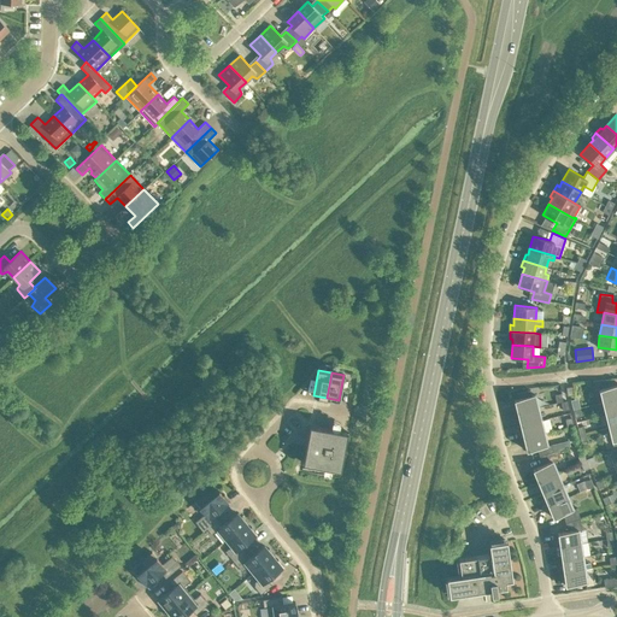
[(599,389),(601,403),(616,398),(616,385),(609,387),(607,378),(592,381),(594,391),(599,389)]
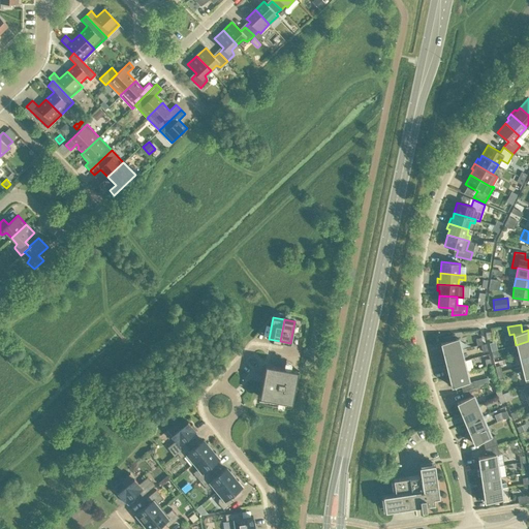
[(444,341),(440,342),(443,353),(461,349),(458,338),(456,339),(454,334),(443,337),(444,341)]
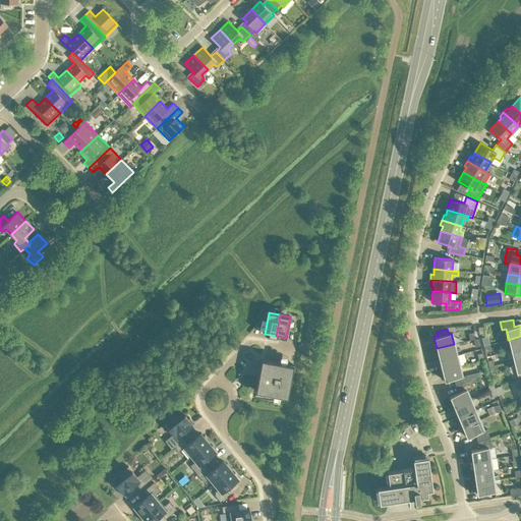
[(520,336),(508,340),(511,350),(520,347),(520,336)]
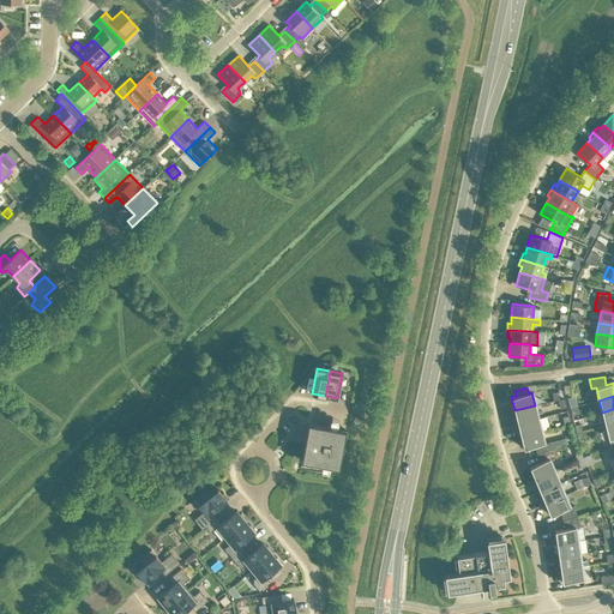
[(515,410),(517,423),(539,417),(535,405),(515,410)]
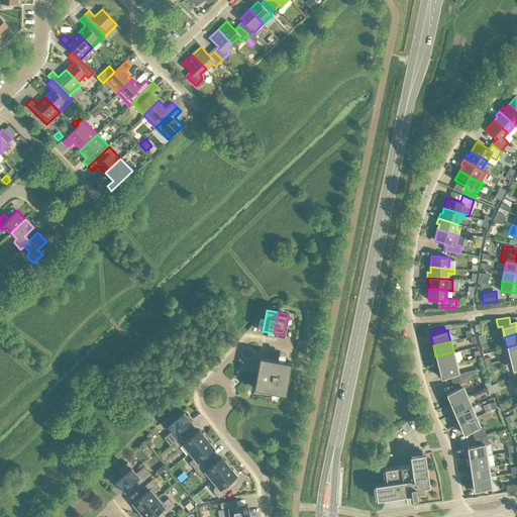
[(516,344),(507,347),(510,358),(516,355),(516,344)]
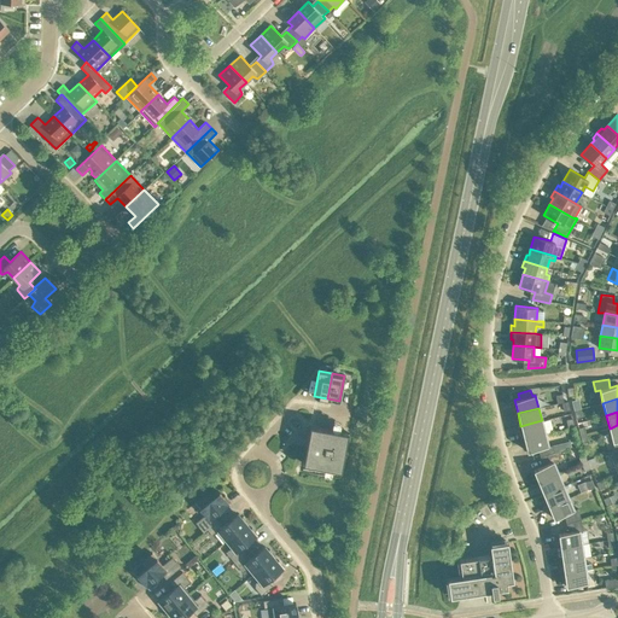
[(520,426),(524,438),(544,433),(542,420),(520,426)]
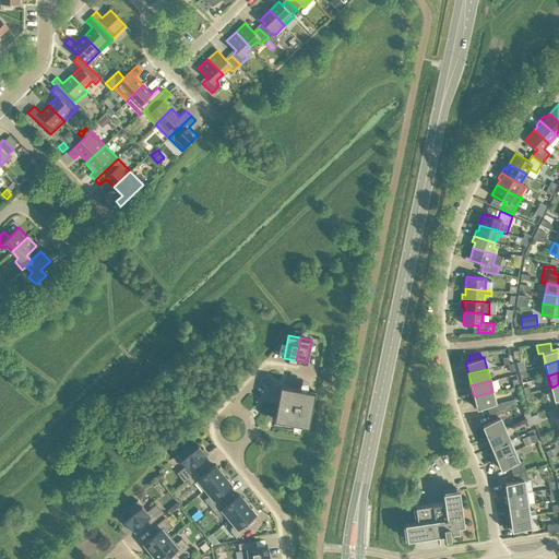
[(274,419),(309,426),(314,391),(281,384),(274,419)]
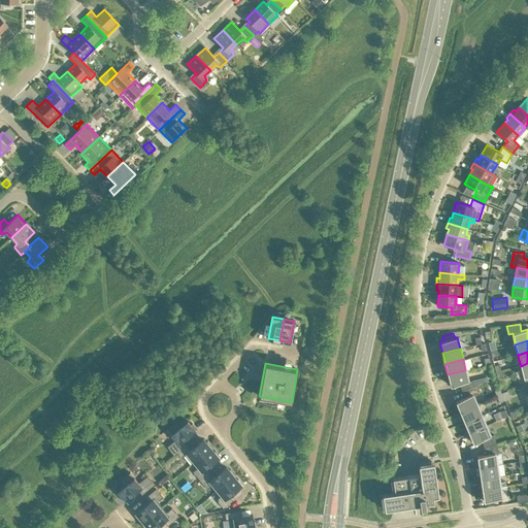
[(459,384),(462,391),(473,387),(471,381),(468,382),(465,370),(448,374),(451,386),(459,384)]
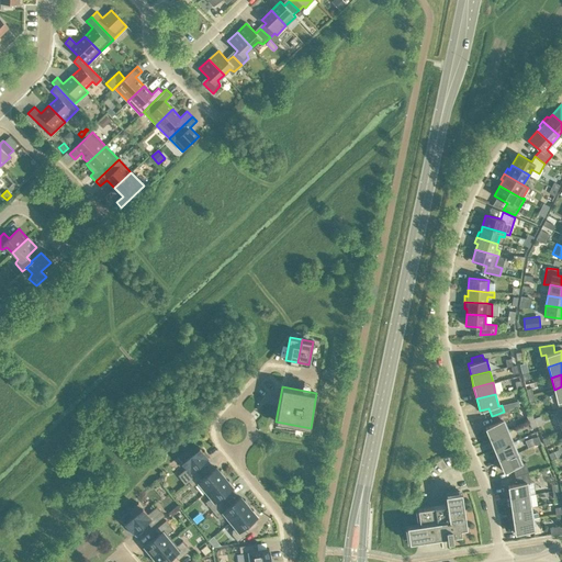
[(485,427),(490,438),(507,431),(504,422),(510,418),(508,411),(504,412),(492,416),(494,424),(485,427)]
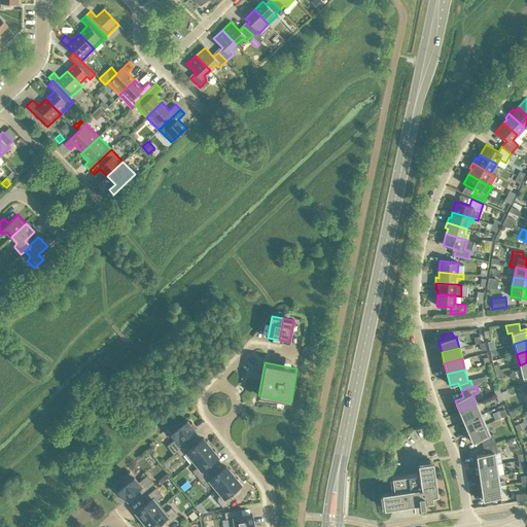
[(459,411),(463,421),(481,415),(476,405),(459,411)]
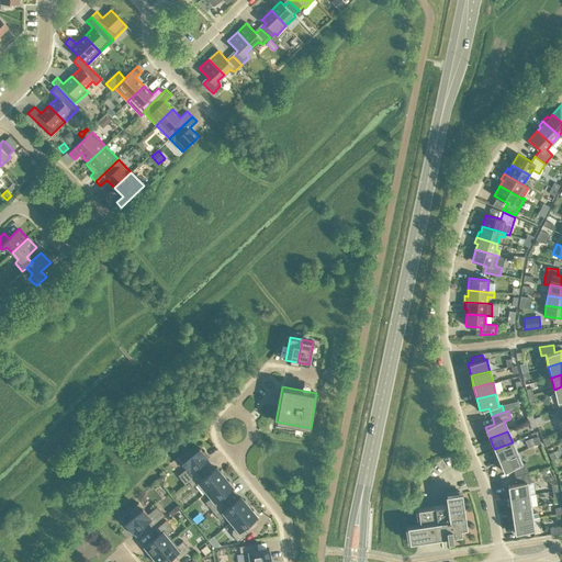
[(494,449),(498,460),(517,452),(513,442),(494,449)]
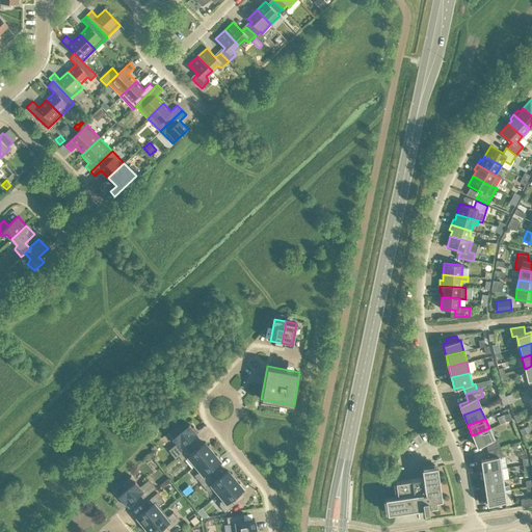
[(176,458),(179,456),(178,455),(188,448),(184,444),(197,432),(197,433),(198,432),(193,426),(192,427),(188,423),(182,428),(178,423),(167,431),(177,443),(167,450),(176,458)]
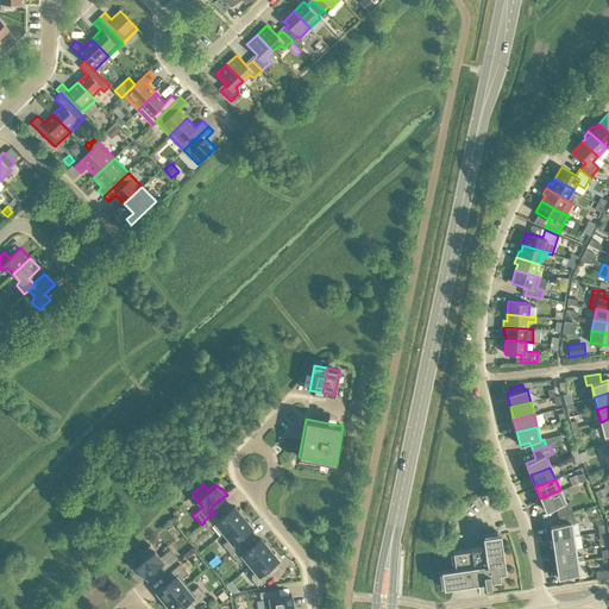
[(556,507),(558,515),(572,512),(569,501),(565,503),(560,490),(540,498),(546,512),(556,507)]
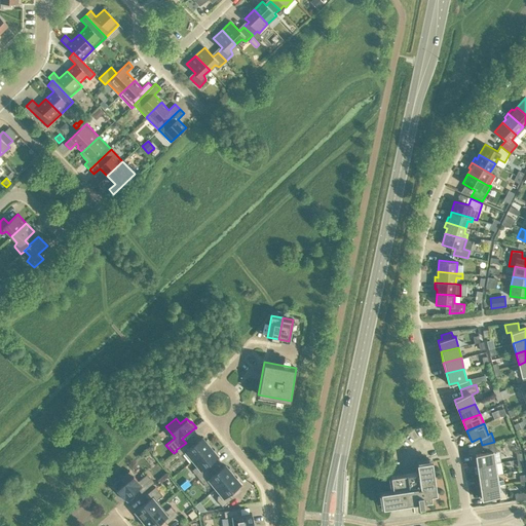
[(186,451),(193,459),(193,460),(210,447),(212,446),(207,440),(204,441),(202,438),(189,447),(186,443),(176,450),(177,451),(180,455),(186,451)]
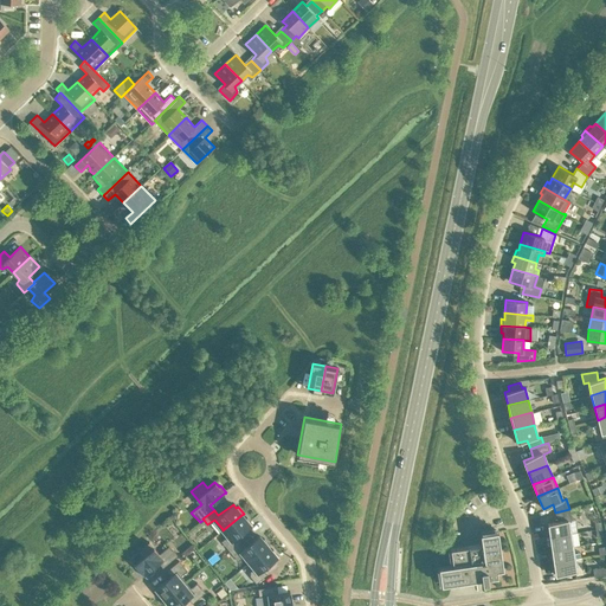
[(578,533),(575,520),(572,520),(569,509),(555,513),(558,522),(547,523),(549,536),(569,533),(578,533)]
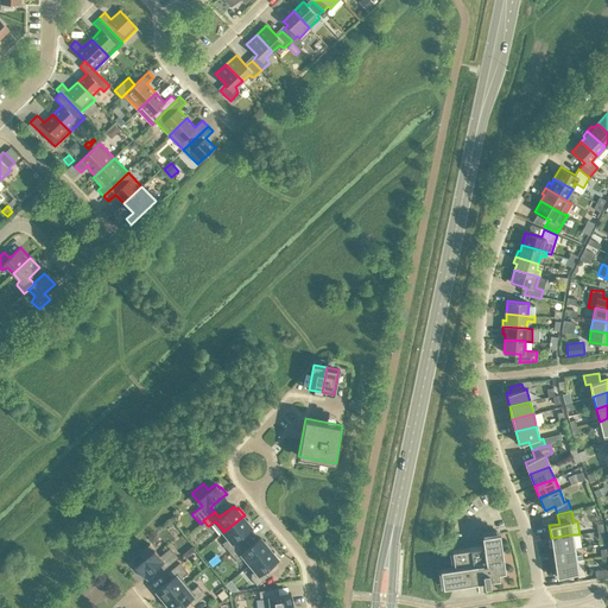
[(222,543),(230,553),(241,544),(236,539),(252,526),(253,527),(253,526),(247,519),(246,520),(242,517),(223,532),(223,531),(221,533),(226,539),(222,543)]
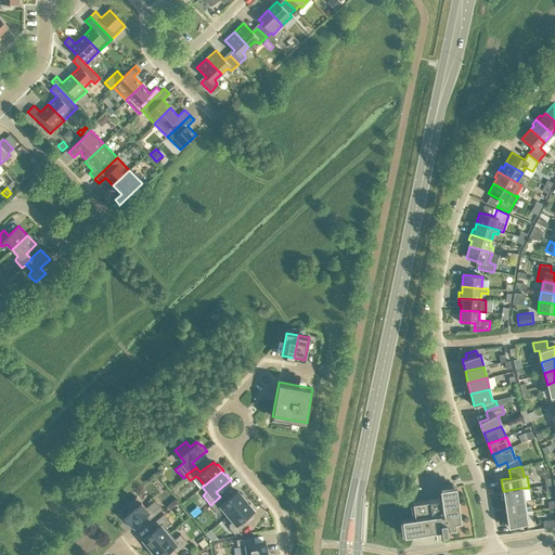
[(412,502),(412,503),(414,503),(416,517),(402,519),(402,520),(404,520),(407,534),(404,534),(404,536),(441,530),(442,534),(448,533),(447,529),(456,528),(455,521),(461,520),(455,486),(440,489),(441,499),(412,502)]
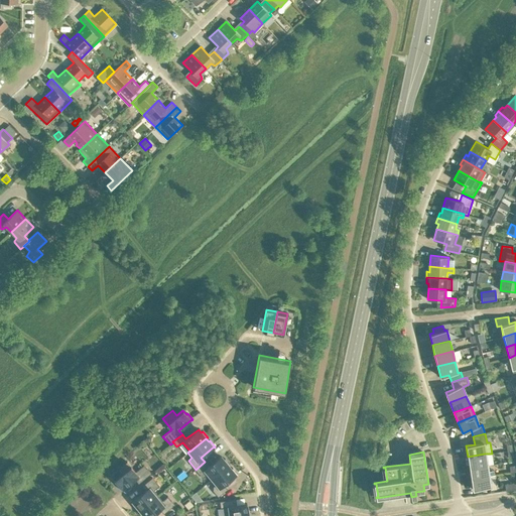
[(493,464),(492,454),(485,454),(468,457),(469,468),(487,465),(493,464)]
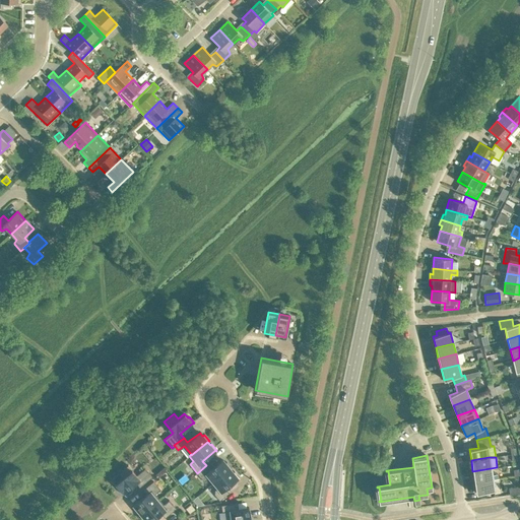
[(209,477),(213,481),(213,482),(230,469),(231,469),(232,468),(226,462),(224,463),(222,460),(210,469),(206,465),(197,473),(204,481),(209,477)]
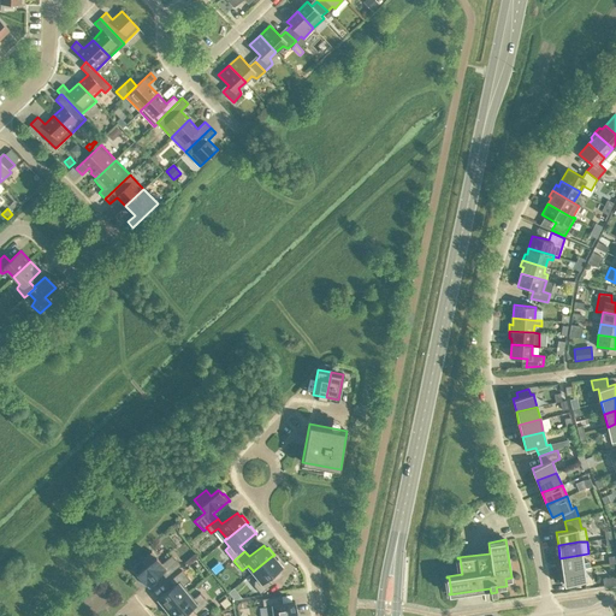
[(165,578),(181,564),(172,555),(161,563),(152,551),(131,567),(137,574),(137,573),(141,576),(138,578),(144,586),(146,585),(161,572),(165,578)]
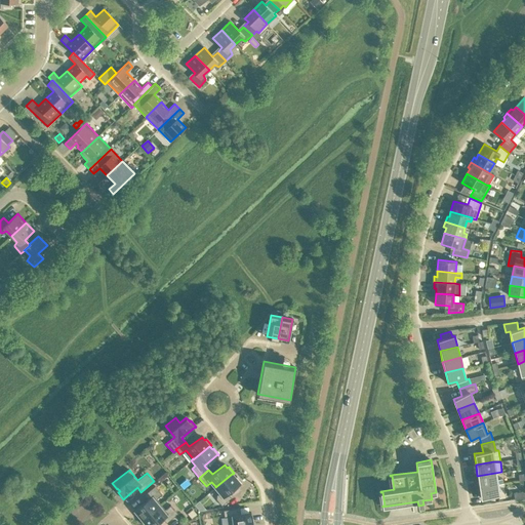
[(477,476),(479,486),(503,483),(502,479),(496,479),(495,473),(477,476)]
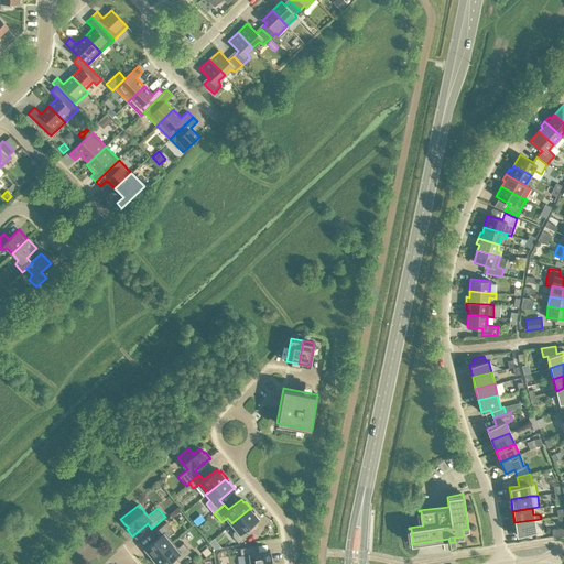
[(231,523),(231,522),(229,524),(235,530),(232,532),(232,537),(238,543),(248,534),(245,530),(258,518),(259,519),(260,518),(255,511),(252,512),(250,509),(249,509),(231,523)]
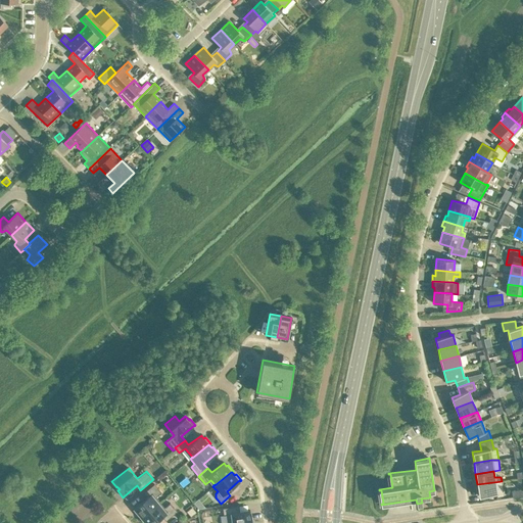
[(502,481),(477,484),(479,495),(496,493),(496,496),(504,495),(502,481)]
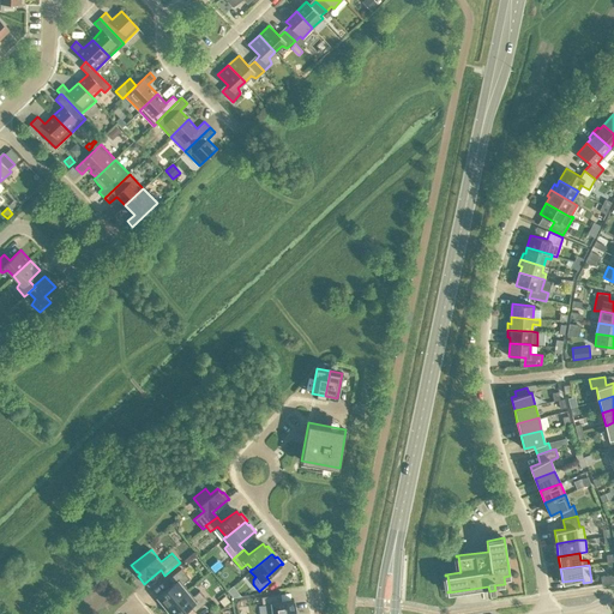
[(160,601),(164,608),(188,589),(182,583),(190,578),(181,567),(168,579),(172,584),(157,596),(161,600),(160,601)]
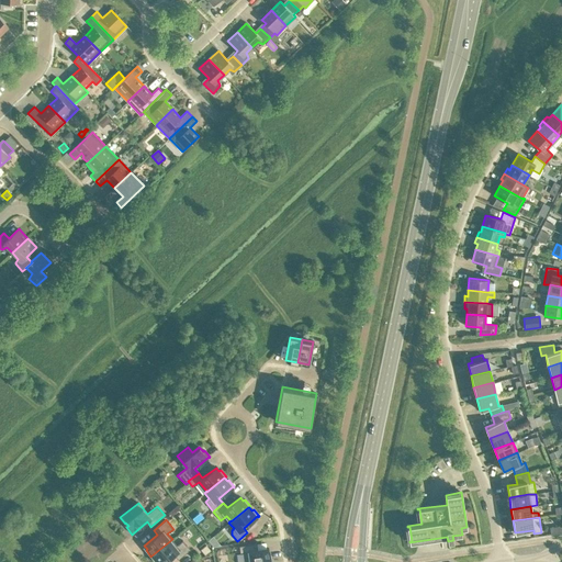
[(561,525),(550,527),(551,535),(561,532),(561,525)]
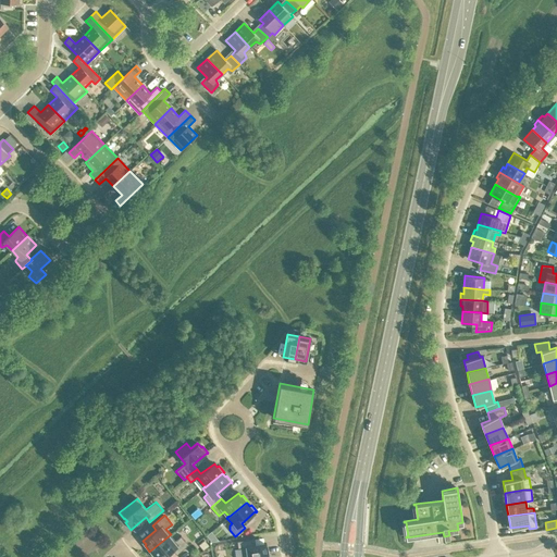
[(171,534),(149,552),(153,556),(156,556),(157,556),(156,556),(163,556),(172,549),(176,555),(188,544),(181,535),(175,540),(171,534)]
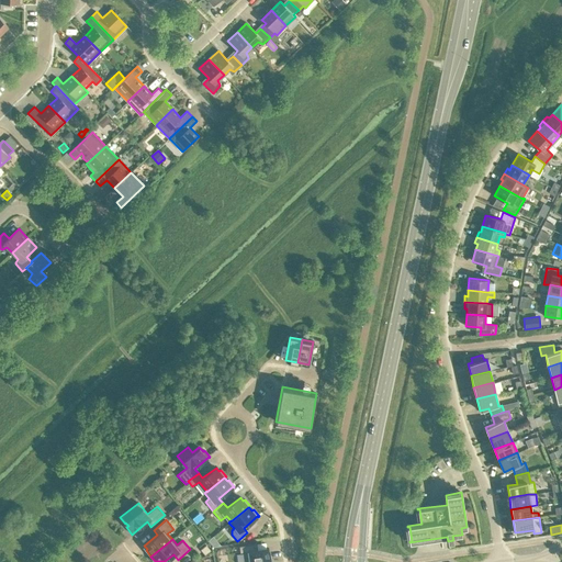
[(194,548),(201,557),(208,550),(201,542),(194,548)]
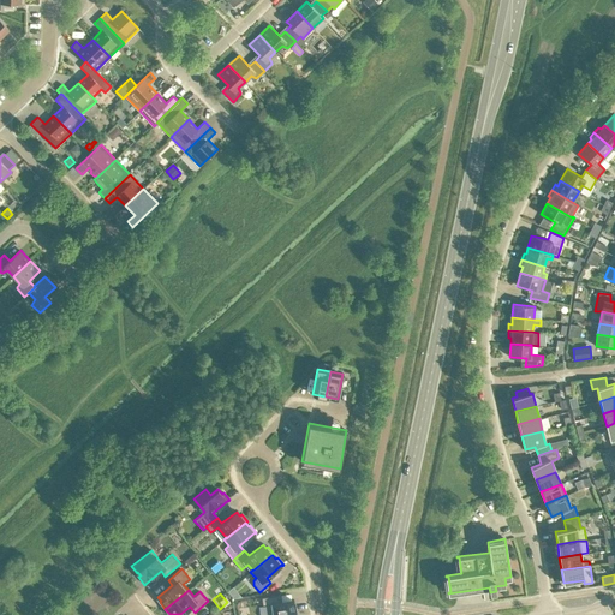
[(273,603),(274,614),(287,614),(297,614),(294,599),(281,602),(281,595),(262,597),(263,604),(273,603)]
